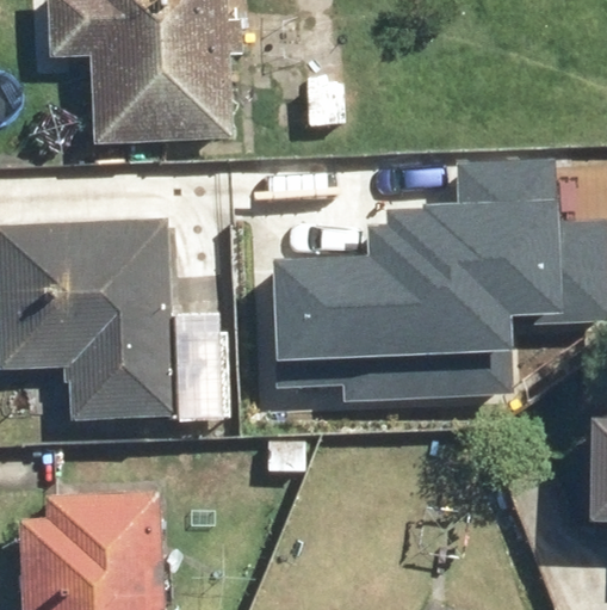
[(94,145),(233,139),(225,0),(49,0),(53,59),(91,57),(94,145)]
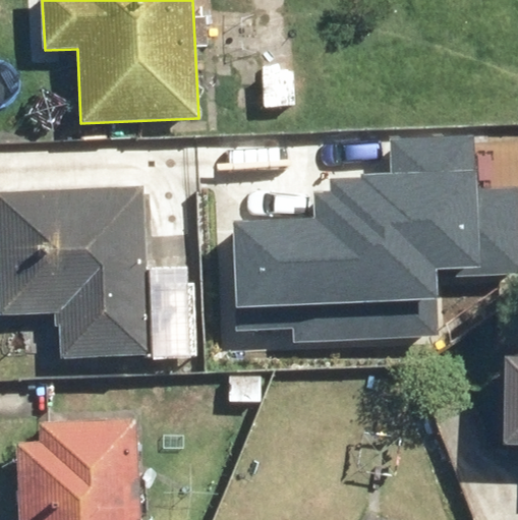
[(233,222),(234,340),(442,339),(441,272),(517,272),(517,186),(475,186),(475,140),(395,140),(396,179),(314,180),(314,222),(233,222)]
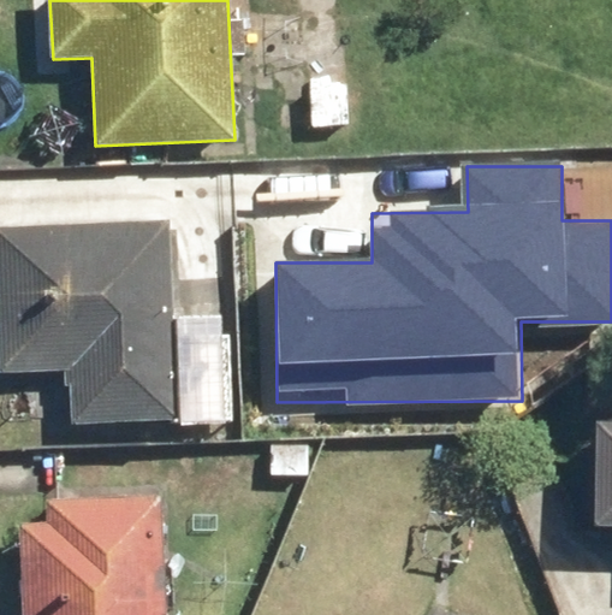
[(70,425),(174,419),(164,219),(0,228),(0,354),(1,372),(66,370),(70,425)]
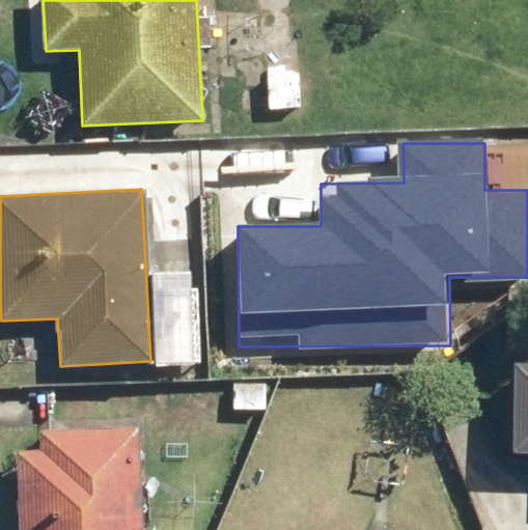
[(479,502),(527,503),(527,392),(482,391),(479,502)]
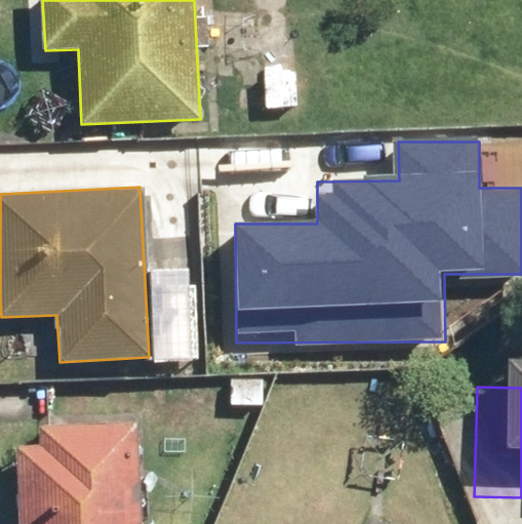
[(17,523),(139,523),(137,422),(38,426),(38,444),(15,445),(17,523)]
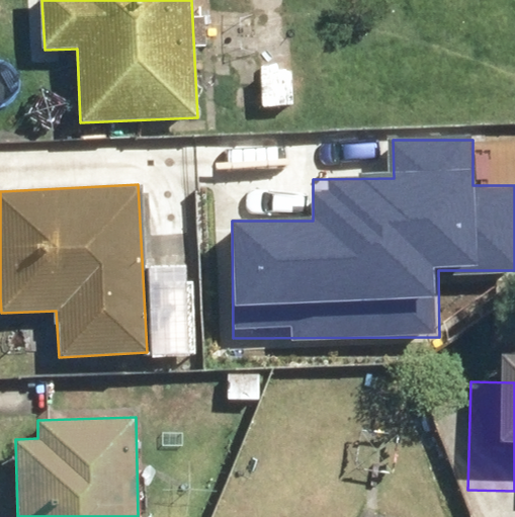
All buildings are outlined.
